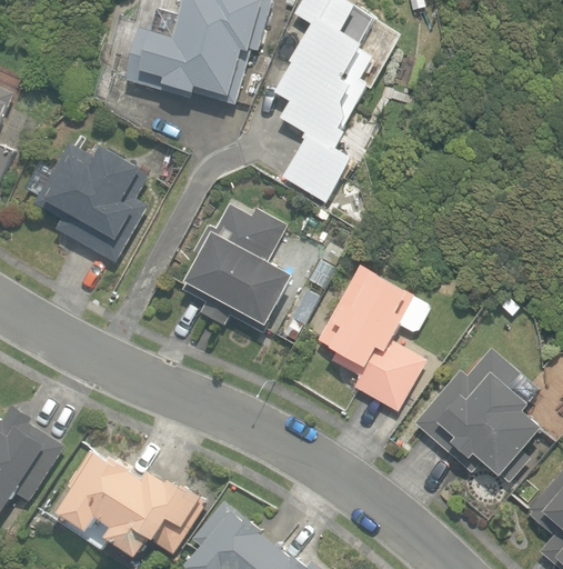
[(172,90),(233,107),(250,49),(258,51),(271,0),(179,0),(176,15),(158,9),(151,32),(140,29),(126,81),(171,93),(172,90)]
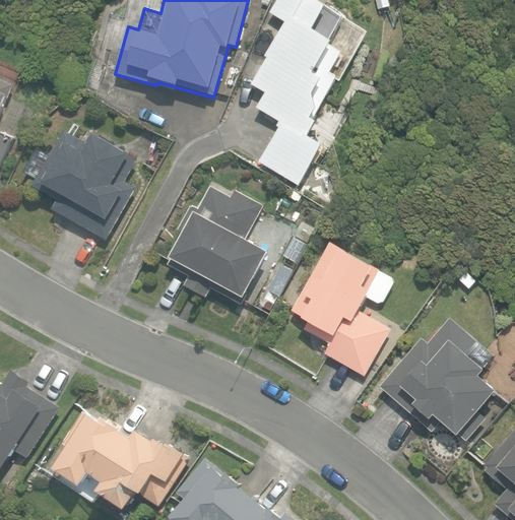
[(257,163),(298,186),(322,143),(307,135),(315,121),(309,117),(331,77),(324,73),(336,53),(328,48),(332,41),(311,27),(325,3),(320,0),(276,0),(270,13),(285,22),(266,57),(267,57),(252,83),(264,90),(255,105),(281,120),(257,163)]
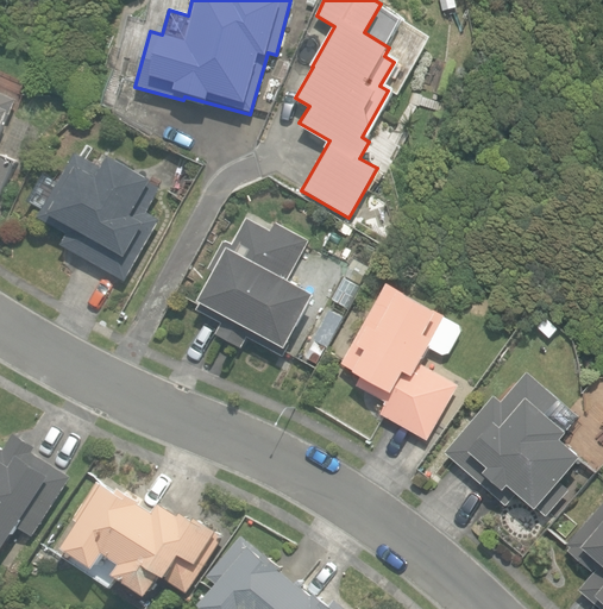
[(0,187),(11,163),(0,158),(0,121),(10,100),(0,95),(0,187)]
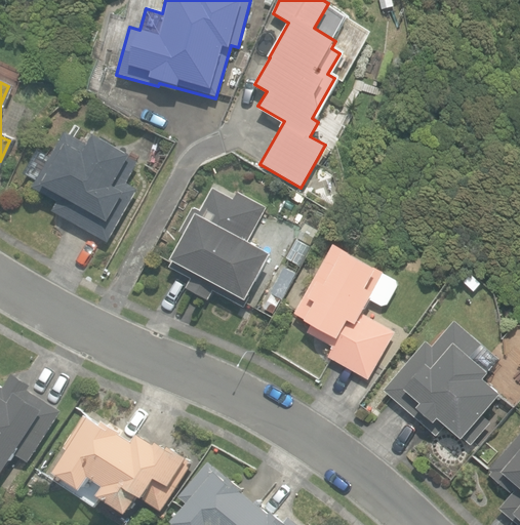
[(50,210),(105,242),(135,189),(124,183),(136,161),(93,136),(88,146),(64,131),(32,188),(54,201),(50,210)]
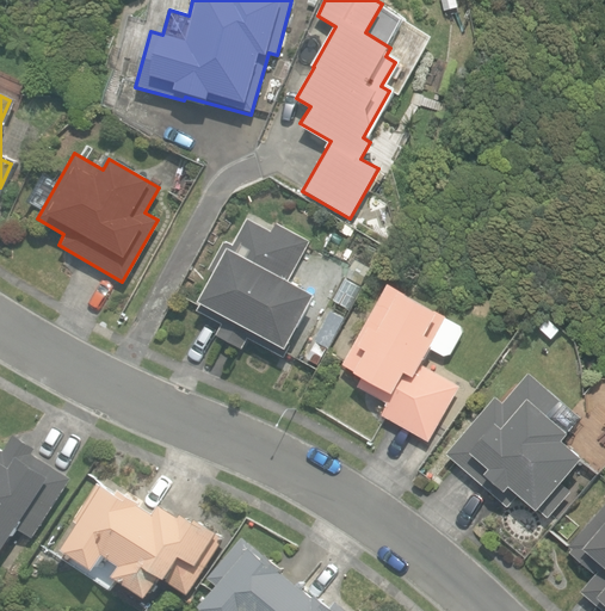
[(245,337),(282,357),(314,297),(285,281),(307,242),(273,223),(269,232),(246,218),(230,246),(222,241),(205,271),(214,275),(193,312),(220,326),(214,335),(238,349),(245,337)]
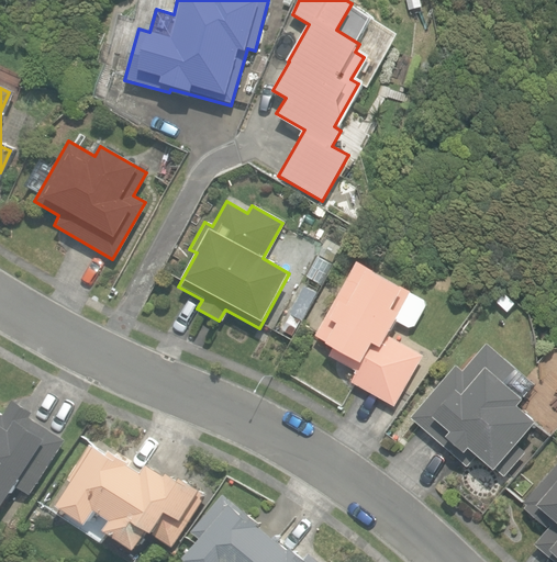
[(351,381),(392,404),(420,356),(387,336),(400,313),(397,312),(409,291),(356,262),(314,336),(332,346),(327,355),(356,371),(351,381)]
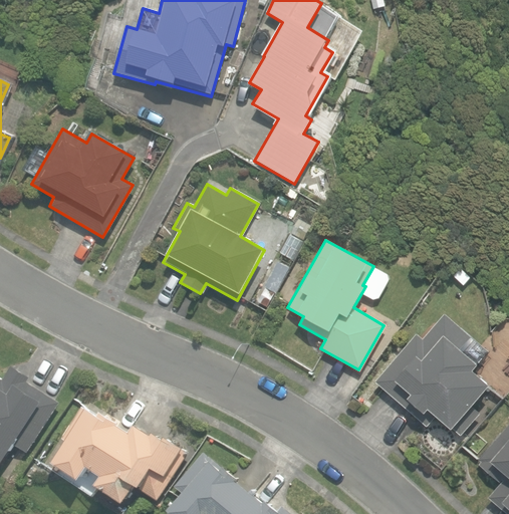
[(275,292),(286,267),(273,261),(262,285),(275,292)]
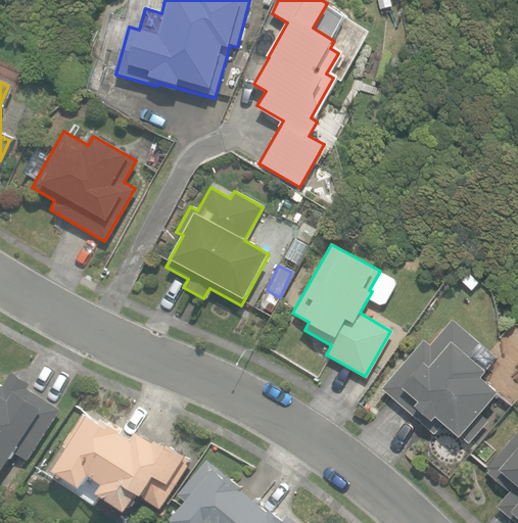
[(259,307),(269,314),(277,298),(267,293),(259,307)]
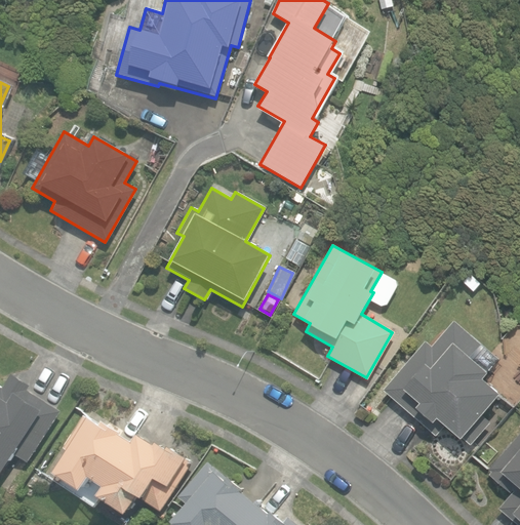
[(444,425),(468,445),(488,422),(481,417),(501,396),(482,379),(488,372),(486,370),(495,359),(452,320),(429,347),(423,340),(381,389),(434,436),(444,425)]
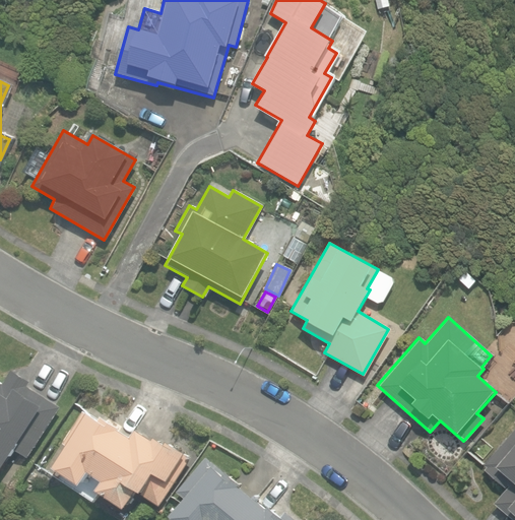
[(0,463),(10,448),(25,458),(58,408),(24,387),(28,382),(9,370),(0,384),(0,463)]
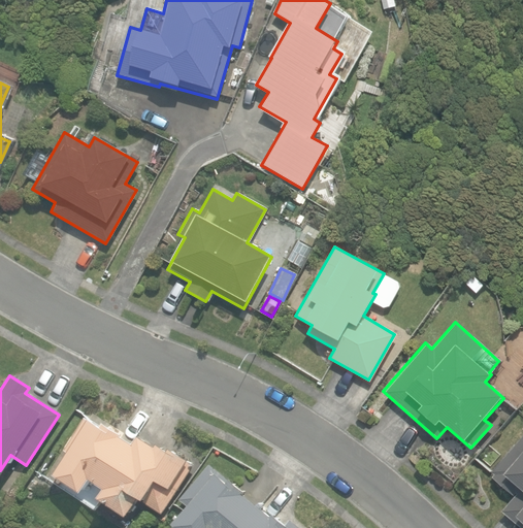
[(97,498),(128,518),(139,500),(160,514),(191,466),(186,463),(187,460),(157,442),(155,446),(137,434),(131,444),(120,437),(121,435),(102,423),(99,428),(83,418),(61,450),(66,454),(52,475),(80,494),(90,481),(102,489),(97,498)]
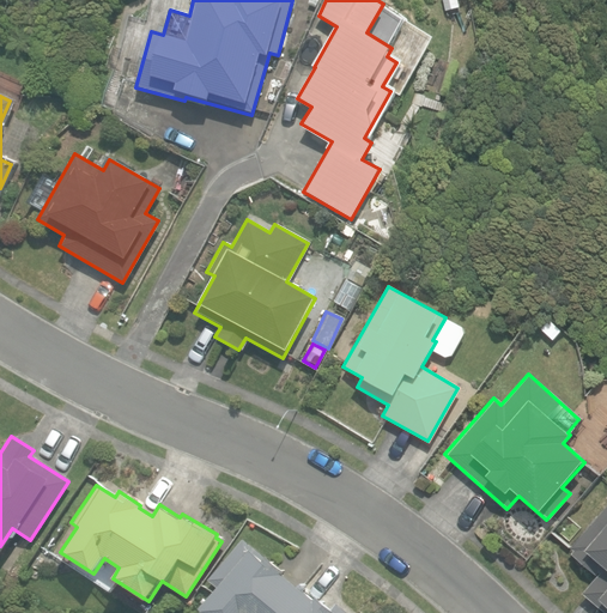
[(578,594),(601,612),(606,612),(606,503),(568,550),(571,552),(569,554),(594,576),(578,594)]
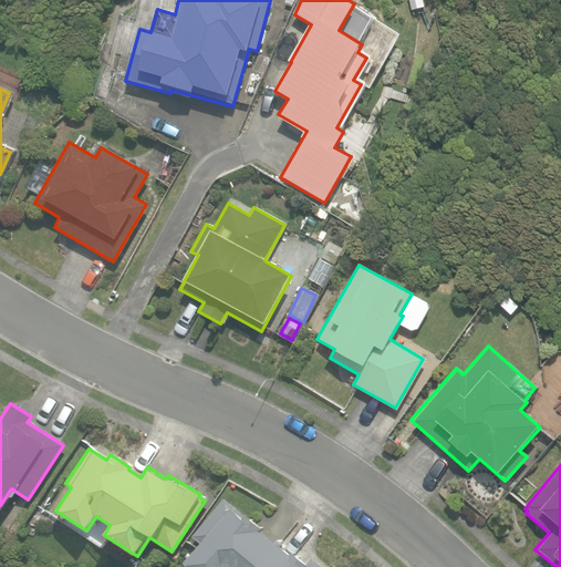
[(318,566),(309,558),(304,562),(292,553),(289,555),(260,531),(262,528),(246,515),(242,518),(222,501),(191,537),(200,545),(185,564),(188,566),(318,566)]
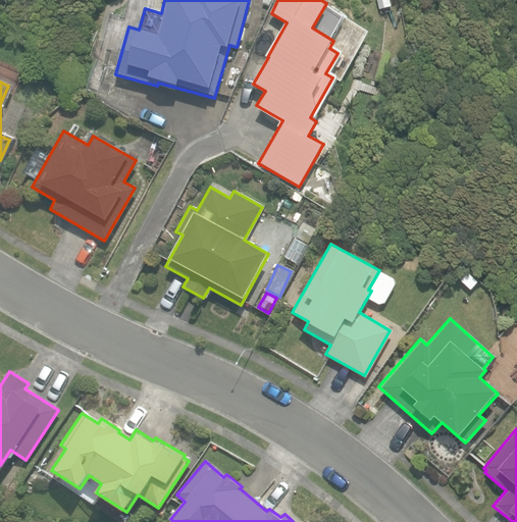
All buildings are outlined.
